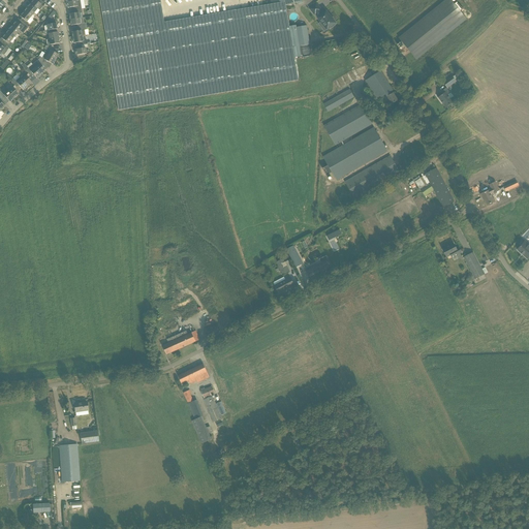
[(45,4),(39,0),(35,0),(36,0),(35,0),(33,0),(30,3),(39,10),(45,4)]
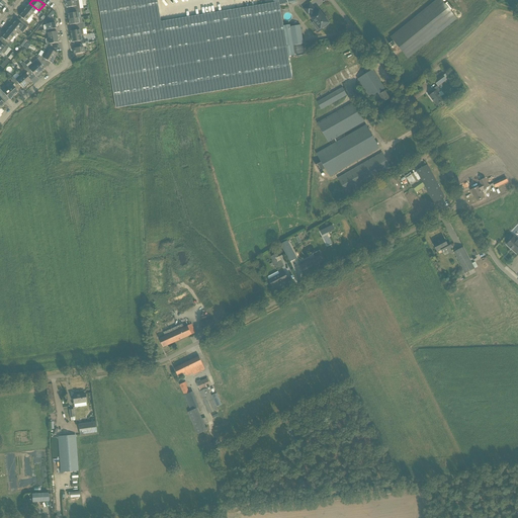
[(79,9),(78,0),(66,2),(67,8),(73,7),(74,10),(79,9)]
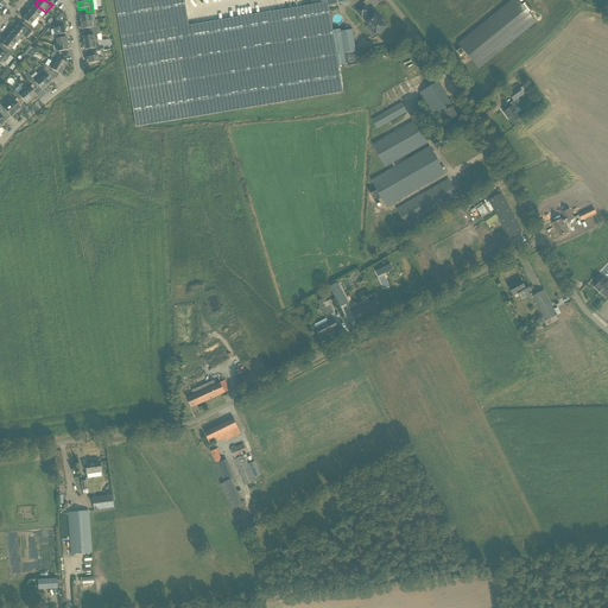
[(346,64),(344,54),(356,51),(353,31),(341,32),(341,30),(333,31),(328,7),(327,2),(322,4),(189,26),(184,0),(114,0),(137,127),(342,93),(339,67),(346,64)]
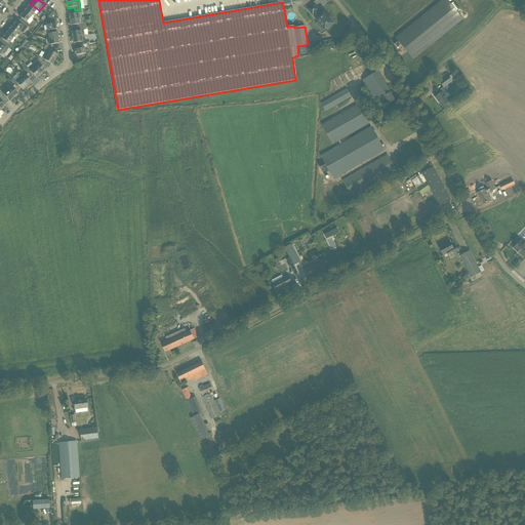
[(450,3),(447,0),(442,0),(396,38),(413,59),(463,19),(457,11),(460,9),(453,1),(450,3)]
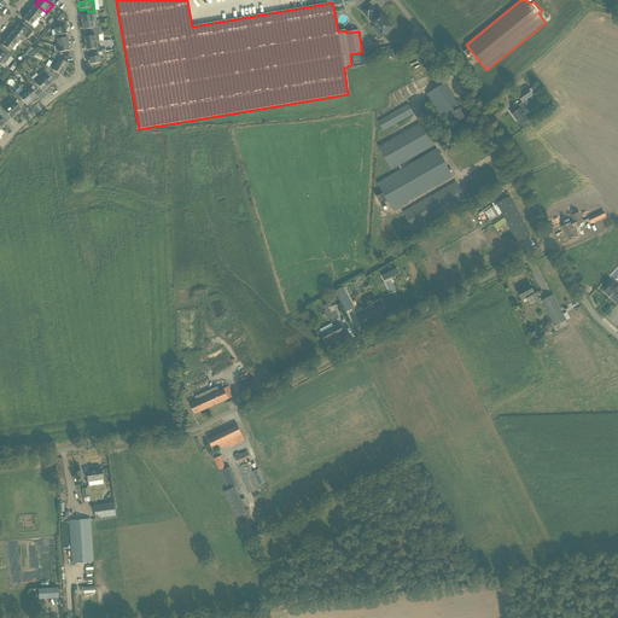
[(46,12),(35,4),(31,9),(42,18),(46,12)]
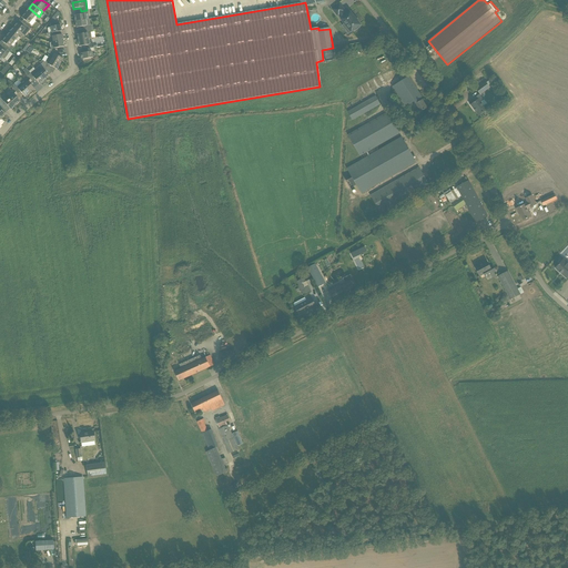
[(340,4),(333,10),(338,17),(341,14),(343,18),(342,20),(345,24),(351,32),(352,32),(355,30),(359,28),(358,27),(361,26),(351,12),(347,14),(344,11),(345,11),(340,4)]
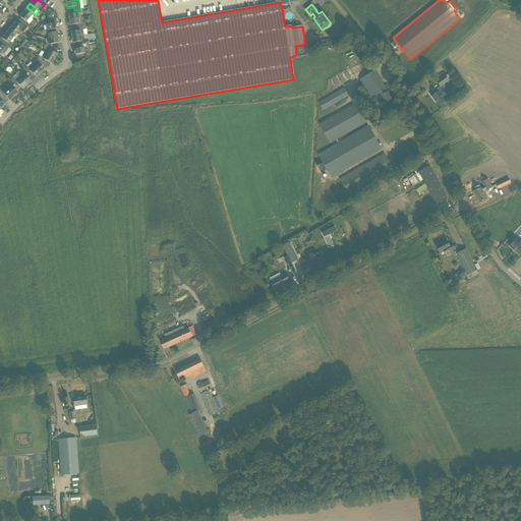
[(26,7),(23,12),(30,17),(32,14),(35,16),(36,15),(26,7)]
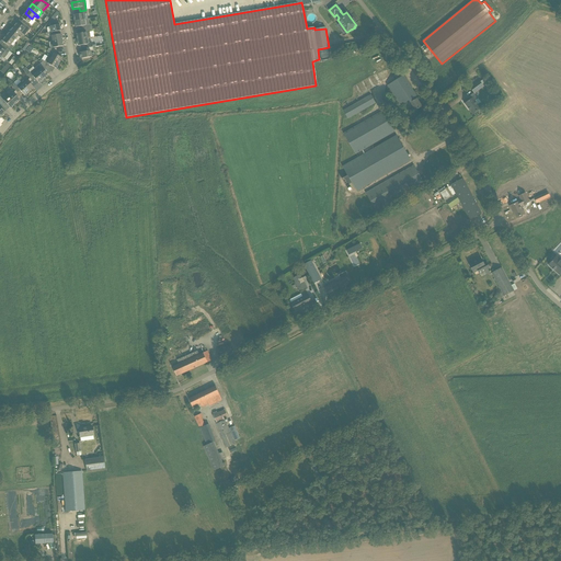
[(83,20),(83,14),(87,13),(86,10),(80,11),(80,14),(73,15),(75,21),(83,20)]
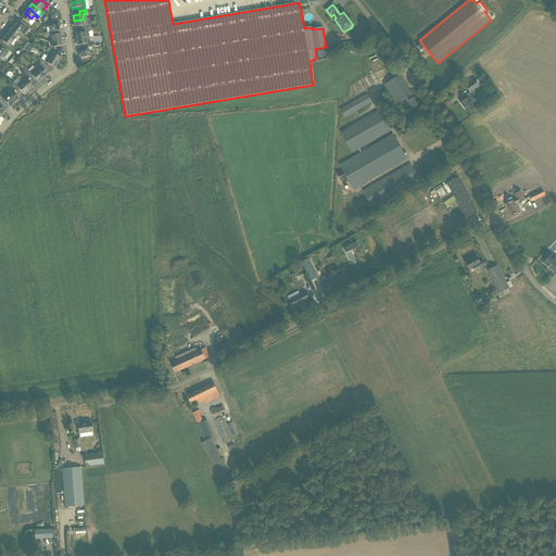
[(60,30),(59,25),(58,25),(58,22),(54,22),(54,19),(59,13),(57,11),(50,19),(52,21),(52,23),(49,23),(50,27),(48,27),(46,28),(47,33),(53,32),(60,30)]
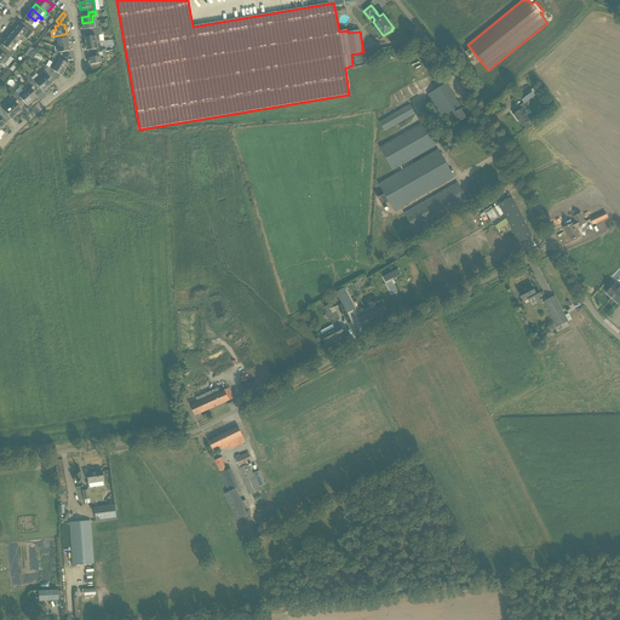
[(26,21),(23,24),(30,30),(33,27),(32,26),(35,21),(28,15),(23,19),(26,21)]
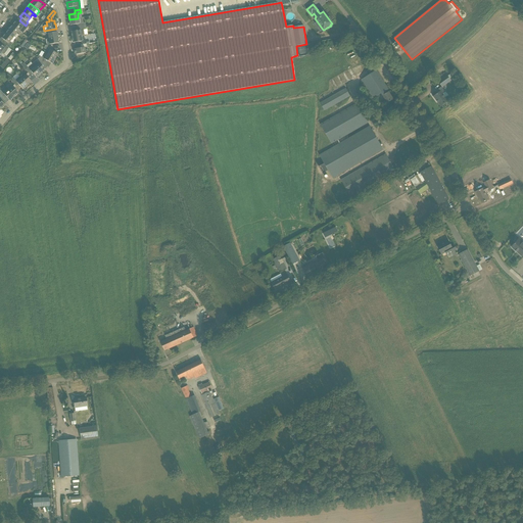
[(79,24),(78,18),(69,19),(69,26),(77,25),(77,28),(85,26),(85,22),(79,24)]
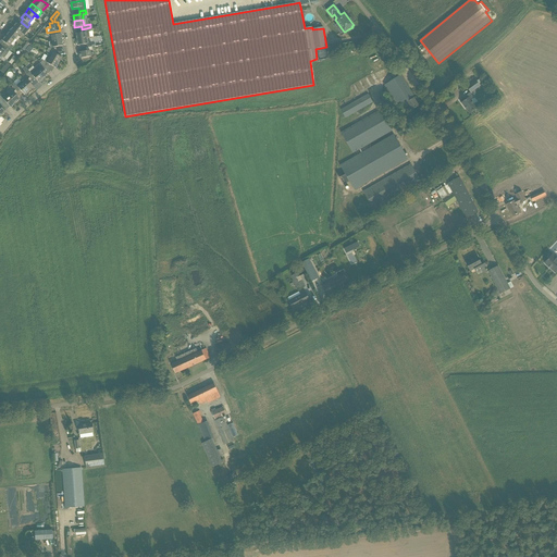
[(29,28),(27,27),(21,22),(19,24),(16,22),(13,27),(20,33),(21,33),(24,36),(29,28)]
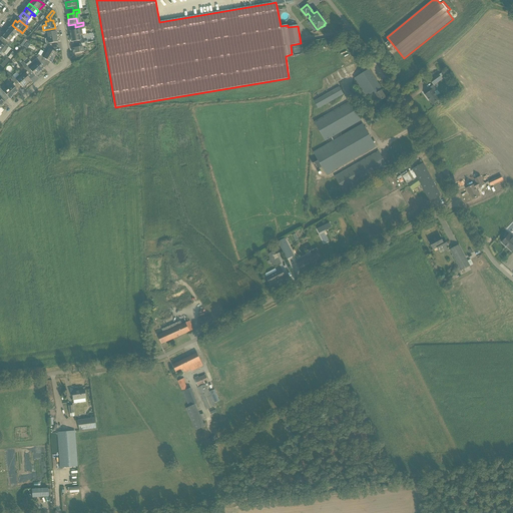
[(18,30),(12,25),(8,29),(17,36),(18,35),(16,33),(18,30)]
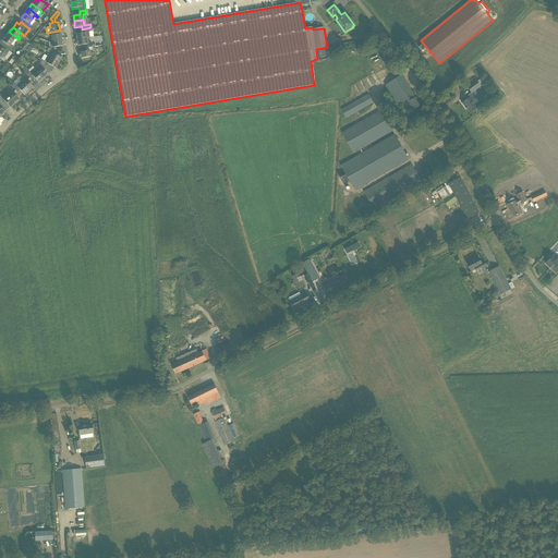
[(89,38),(89,34),(88,32),(92,32),(91,27),(82,29),(83,33),(75,34),(76,39),(86,38),(89,38)]
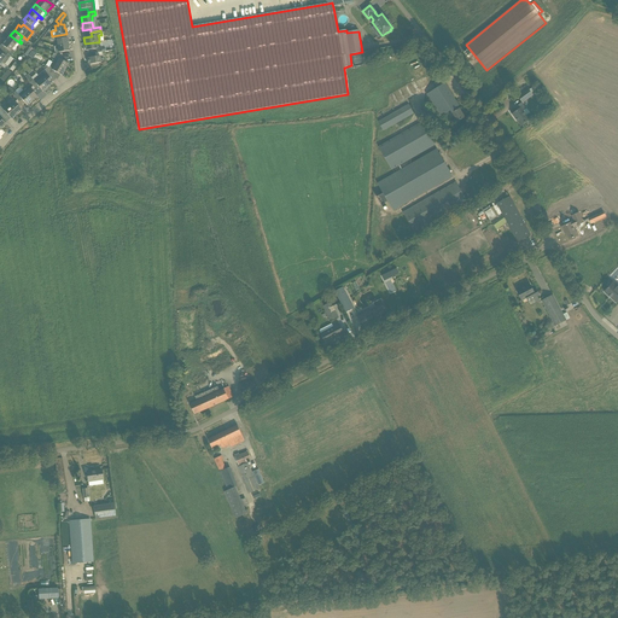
[(21,44),(10,35),(6,40),(15,46),(17,44),(19,45),(21,44)]
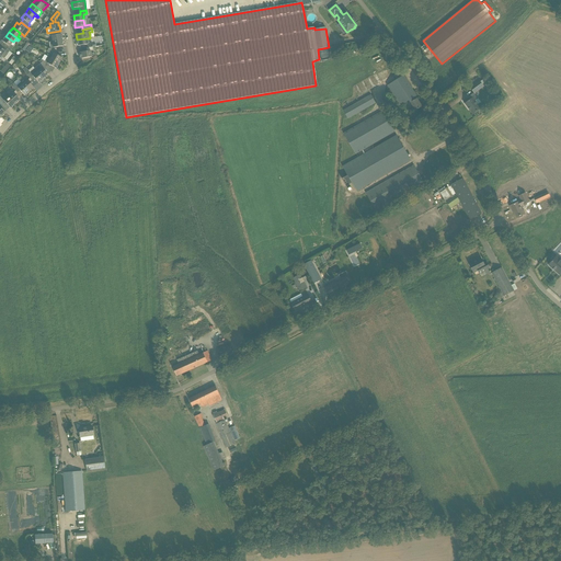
[(54,35),(54,32),(47,33),(45,33),(45,35),(46,36),(47,36),(52,35),(53,42),(63,41),(61,34),(54,35)]
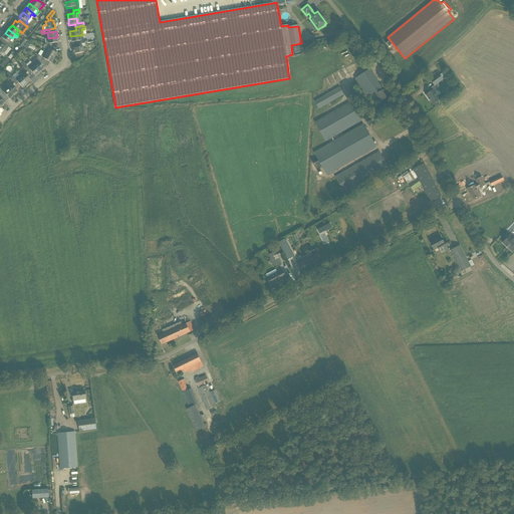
[(10,41),(12,38),(6,34),(5,33),(2,37),(3,39),(2,41),(8,47),(12,43),(10,41)]
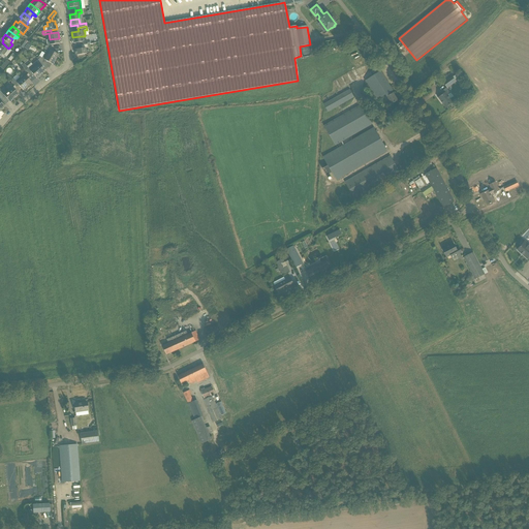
[(87,40),(83,41),(82,36),(72,37),(73,43),(81,42),(81,45),(87,44),(91,43),(90,42),(87,42),(87,40)]
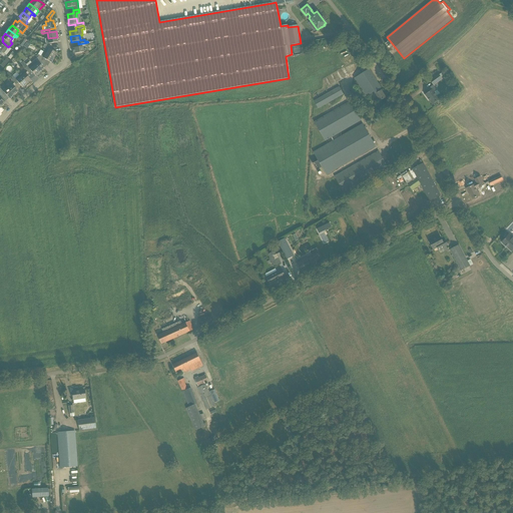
[(48,38),(45,38),(46,43),(45,43),(45,44),(46,44),(45,45),(49,46),(51,46),(51,43),(58,42),(57,37),(48,38)]
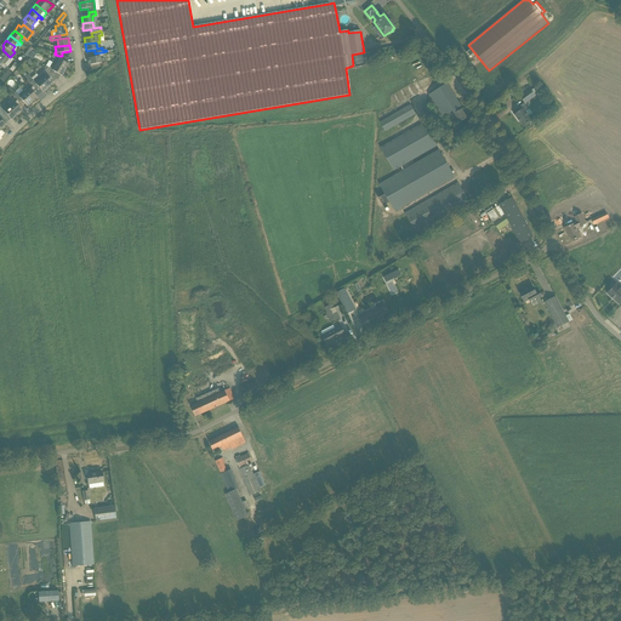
[(10,57),(3,50),(0,51),(0,61),(1,62),(4,64),(10,57)]
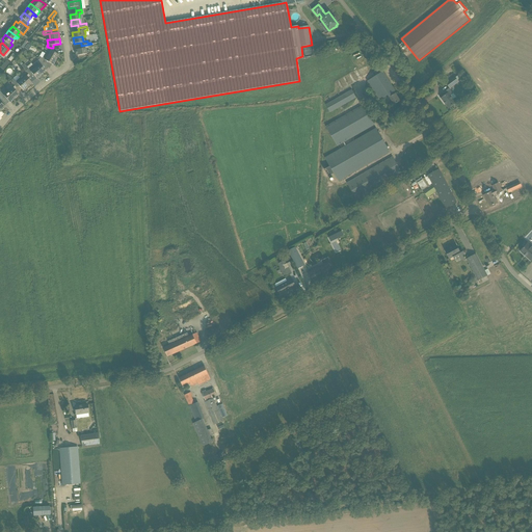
[(88,48),(87,45),(81,46),(82,49),(75,50),(76,56),(86,54),(85,49),(88,48)]
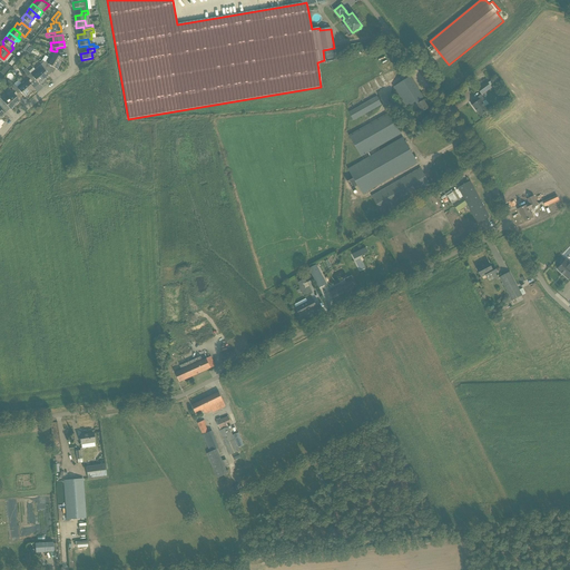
[(57,56),(57,51),(55,51),(49,49),(48,52),(50,53),(48,58),(51,59),(60,65),(64,59),(57,56)]
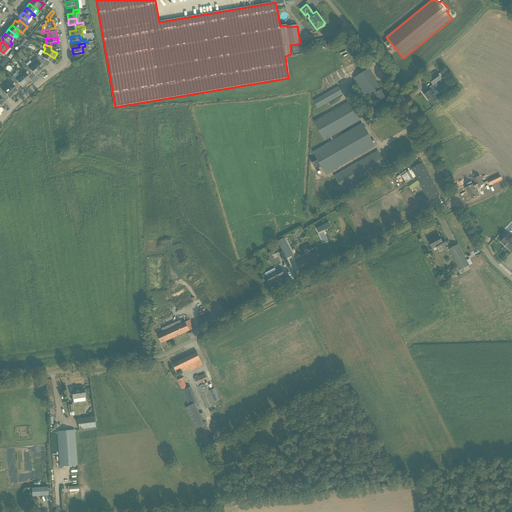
[(54,58),(46,53),(43,52),(40,56),(39,55),(37,58),(40,60),(42,62),(44,59),(51,63),(54,58)]
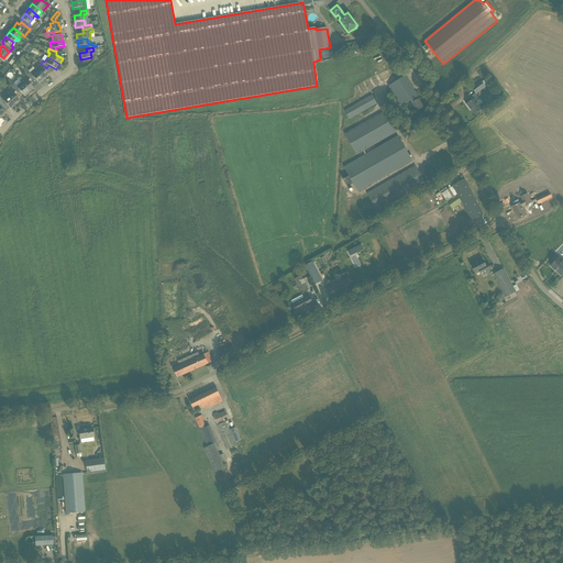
[(44,70),(46,68),(44,66),(41,64),(34,69),(44,80),(48,76),(44,70)]
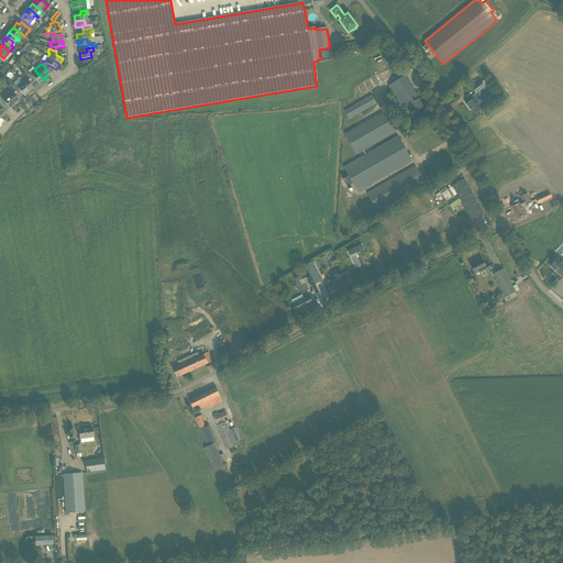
[(44,80),(34,69),(30,74),(26,75),(30,78),(32,80),(34,78),(39,84),(44,80)]
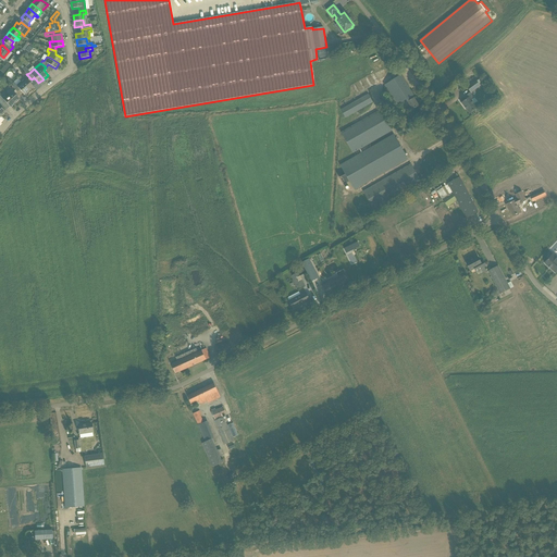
[(401,75),(396,78),(385,85),(397,106),(406,100),(408,102),(412,110),(416,109),(419,106),(415,98),(413,98),(412,96),(413,95),(401,75)]
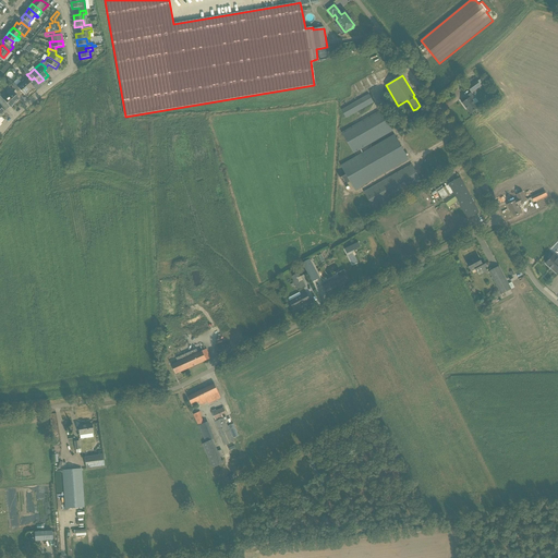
[(29,82),(32,80),(29,77),(23,84),(29,92),(34,87),(29,82)]
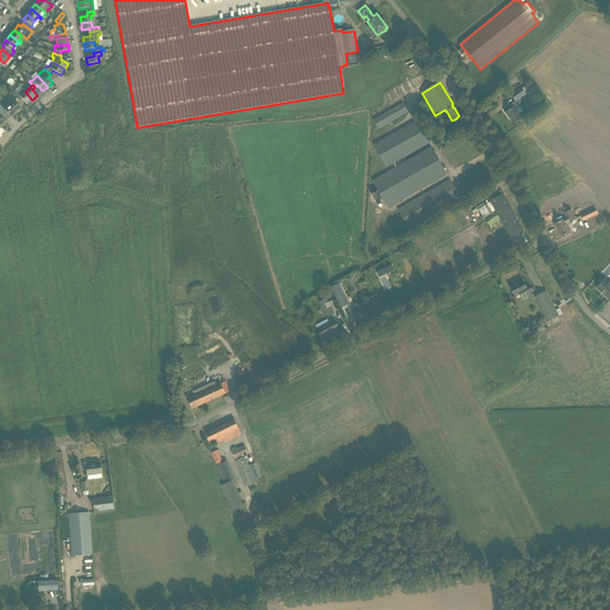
[(32,100),(25,92),(23,89),(18,93),(14,91),(10,86),(7,88),(17,99),(19,101),(22,99),(26,105),(32,100)]
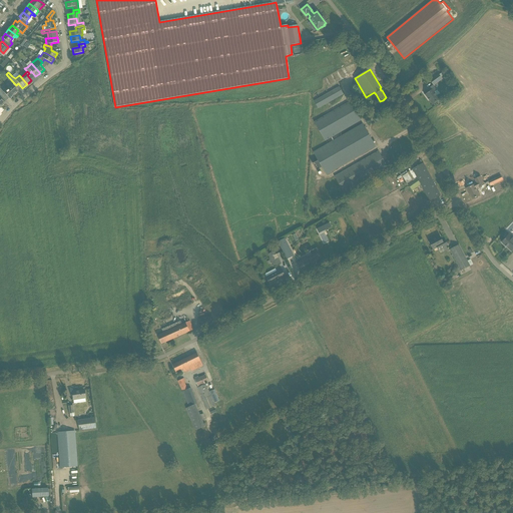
[(438,74),(435,76),(430,80),(434,85),(442,79),(438,74)]
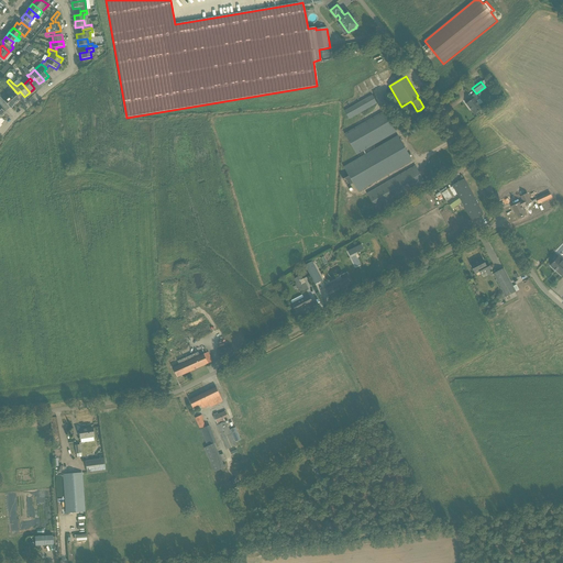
[(14,96),(18,94),(15,91),(9,97),(14,105),(20,101),(14,96)]
